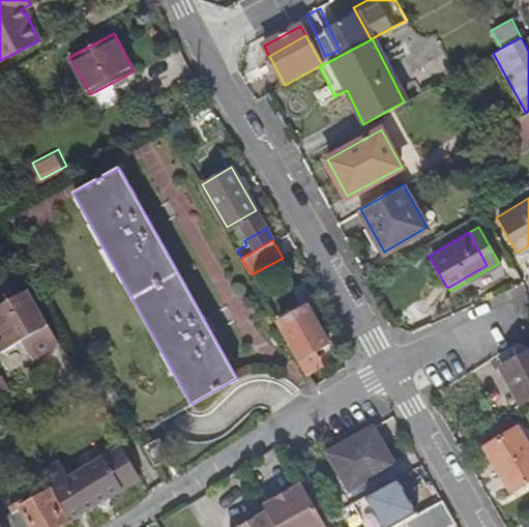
[(58,343),(28,289),(0,303),(0,350),(1,352),(17,344),(24,345),(31,358),(58,343)]
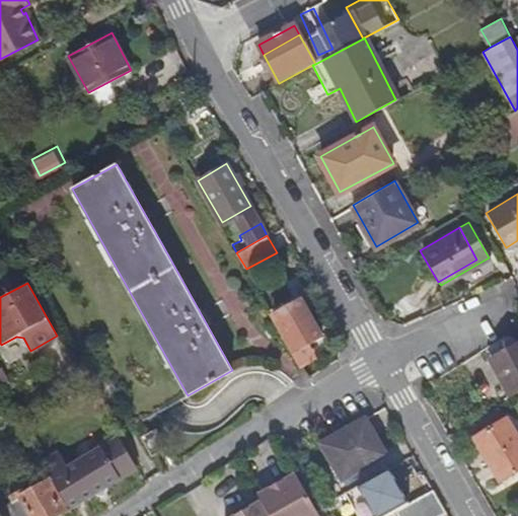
[(301,298),(273,313),(293,351),(321,336),(301,298)]
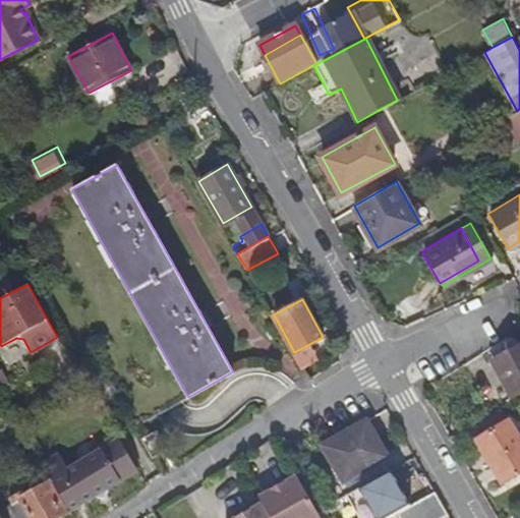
[(512,337),(508,336),(487,348),(500,367),(519,355),(519,344),(517,339),(512,337)]
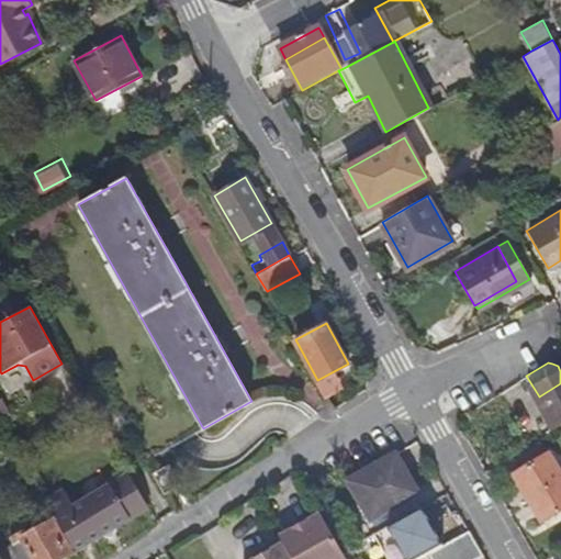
[(560,383),(539,397),(547,410),(551,407),(554,414),(560,411),(560,412),(560,383)]
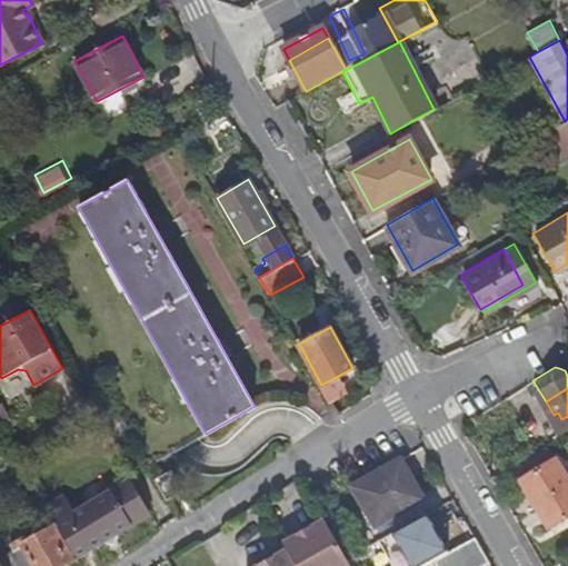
[(567,512),(567,478),(555,457),(519,477),(548,524),(567,512)]
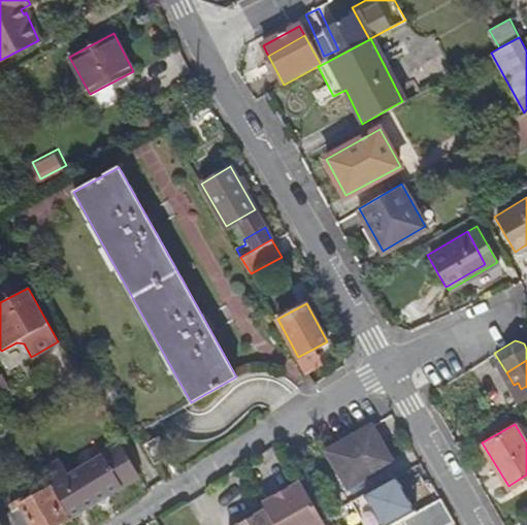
[(326,449),(339,471),(380,448),(366,425),(326,449)]
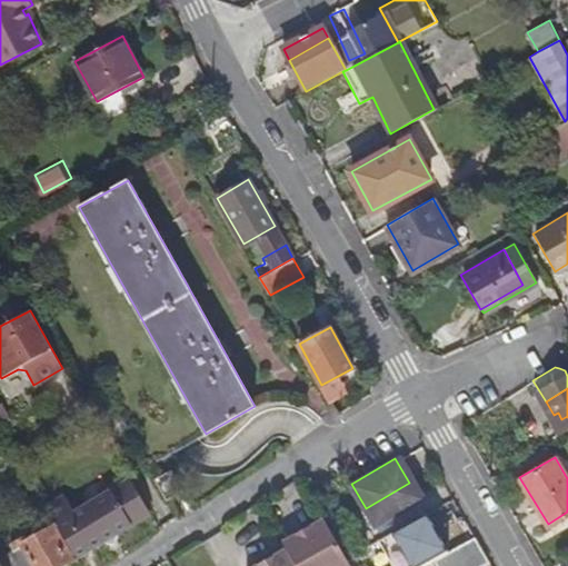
[(181,489),(170,468),(155,476),(167,497),(181,489)]
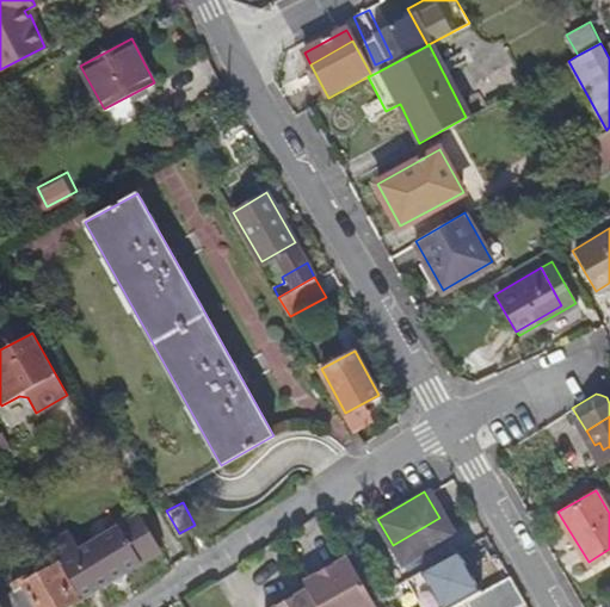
[(61,562),(80,596),(110,580),(111,580),(112,580),(112,581),(114,581),(115,581),(116,581),(117,581),(118,581),(118,580),(119,580),(121,580),(122,580),(122,578),(123,578),(123,577),(124,577),(124,576),(124,575),(125,575),(125,574),(125,573),(125,571),(125,570),(160,550),(139,514),(79,549),(69,531),(49,543),(61,562)]
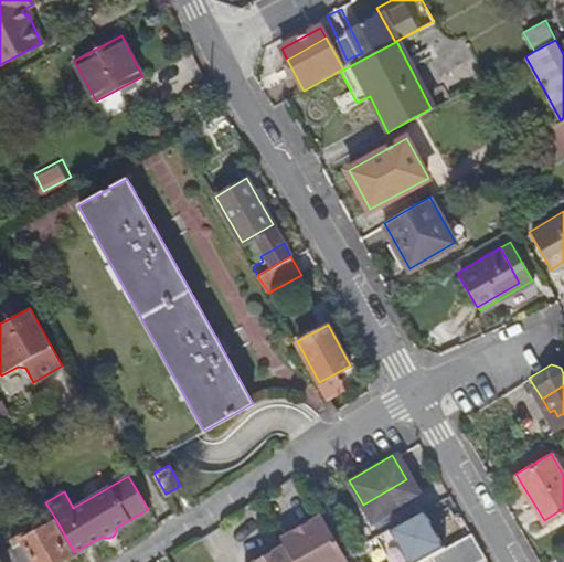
[(363,505),(371,520),(415,495),(406,479),(363,505)]
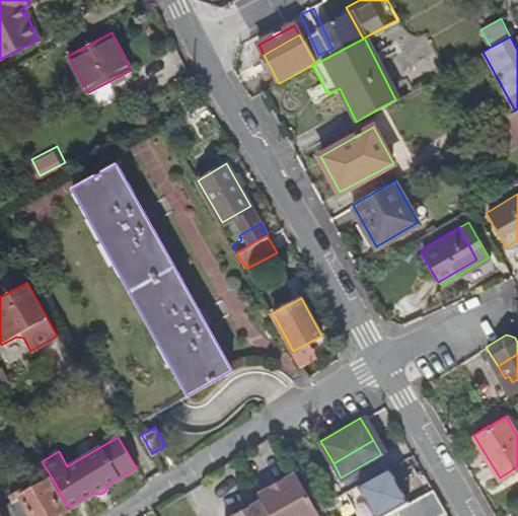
[(412,452),(388,466),(348,490),(363,515),(380,515),(395,508),(432,489),(412,452)]
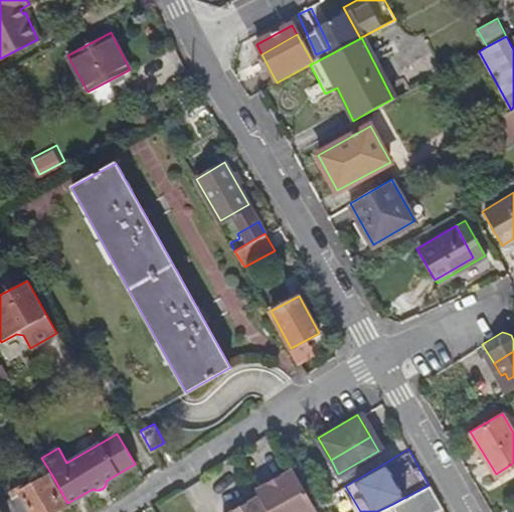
[(338,474),(345,486),(385,463),(378,451),(338,474)]
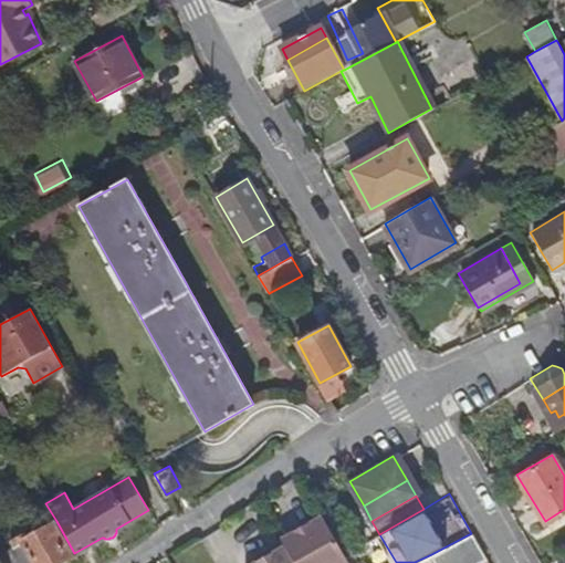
[(281,541),(293,562),(346,562),(347,562),(326,528),(320,514),(280,539),(281,541)]
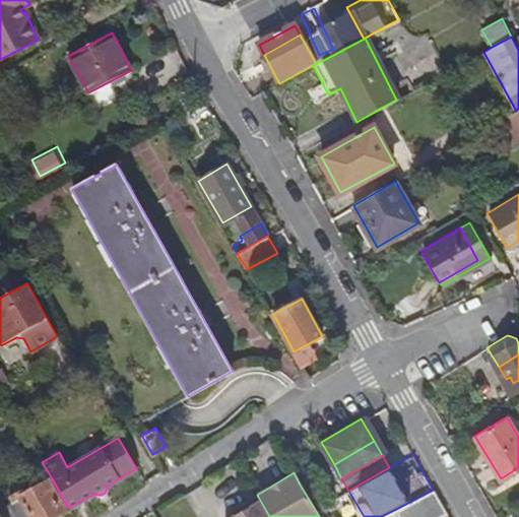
[(68,508),(52,478),(30,491),(25,494),(22,490),(12,495),(24,516),(56,516),(69,510),(68,508)]
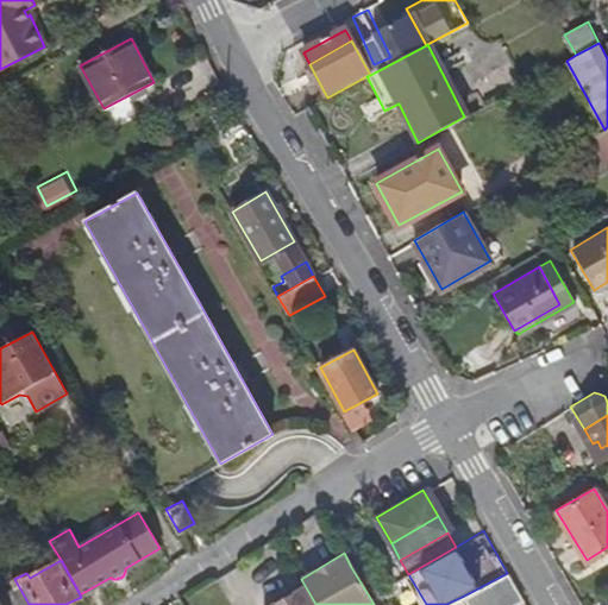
[(468,604),(506,604),(521,597),(507,573),(464,596),(468,604)]
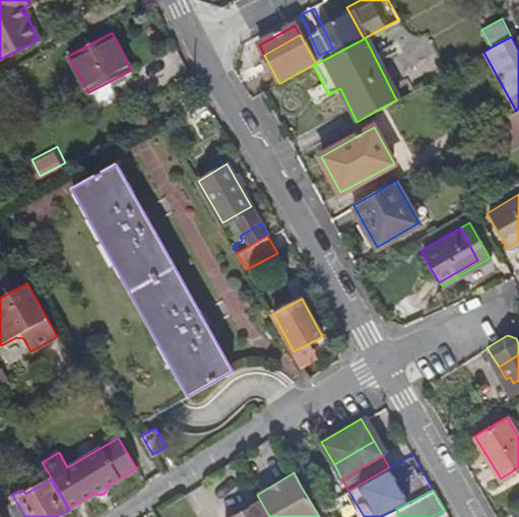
[(330,500),(339,516),(364,516),(348,491),(330,500)]
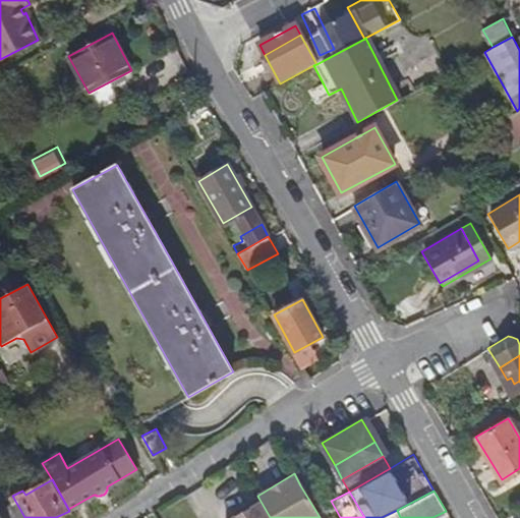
[(24,517),(12,496),(9,498),(12,502),(0,508),(0,515),(1,517),(24,517)]
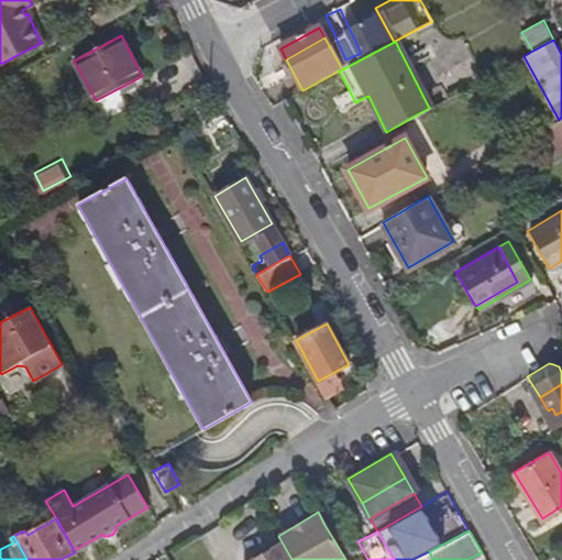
[(291,559),(279,538),(263,548),(265,552),(255,558),(252,559),(291,559)]
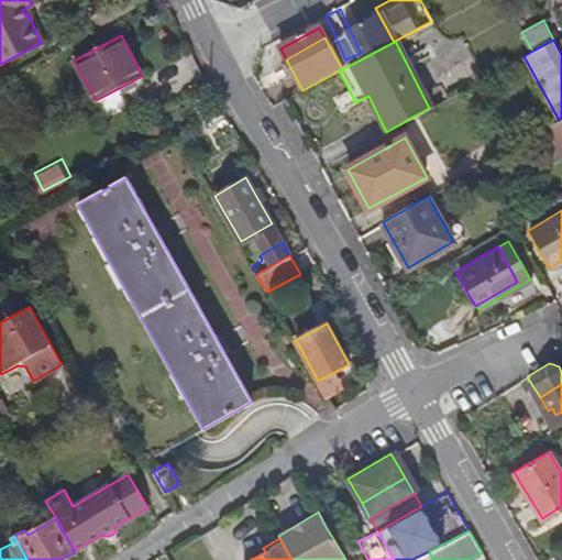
[(265,552),(263,548),(253,553),(255,558),(265,552)]
